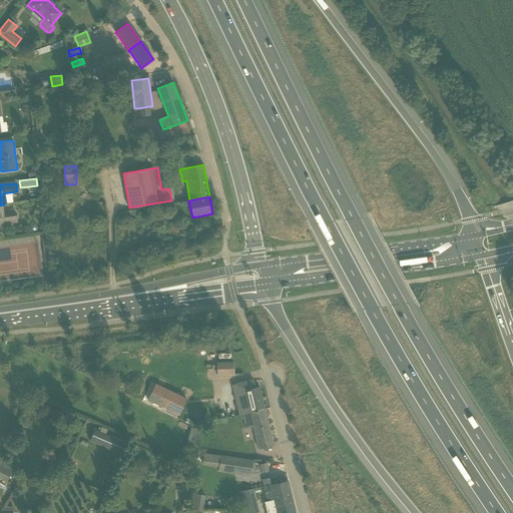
[(4,204),(0,205),(0,223),(17,222),(16,213),(2,215),(1,206),(4,205),(4,204)]
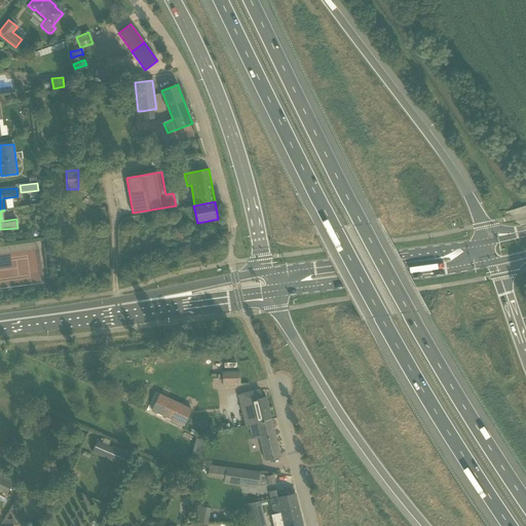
[(185,238),(184,228),(173,229),(175,239),(185,238)]
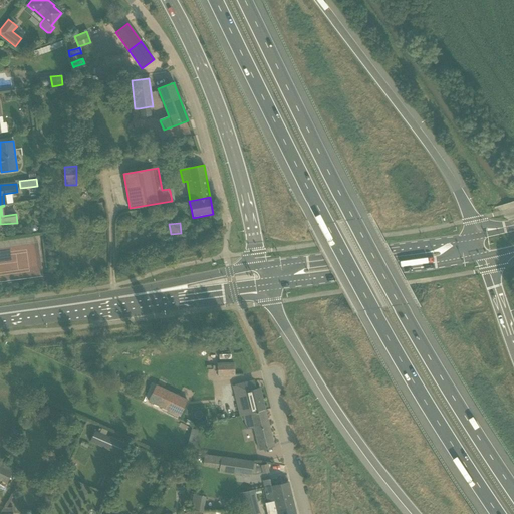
[(234,364),(224,365),(218,365),(218,375),(234,374),(234,364)]
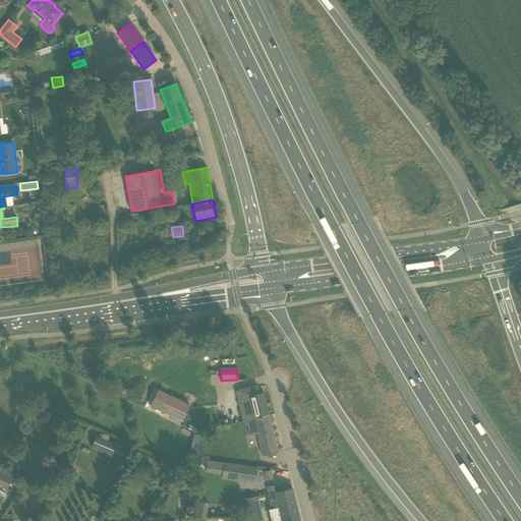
[(256,433),(262,457),(278,453),(269,416),(264,393),(253,396),(251,387),(238,390),(243,409),(246,421),(249,436),(256,433)]
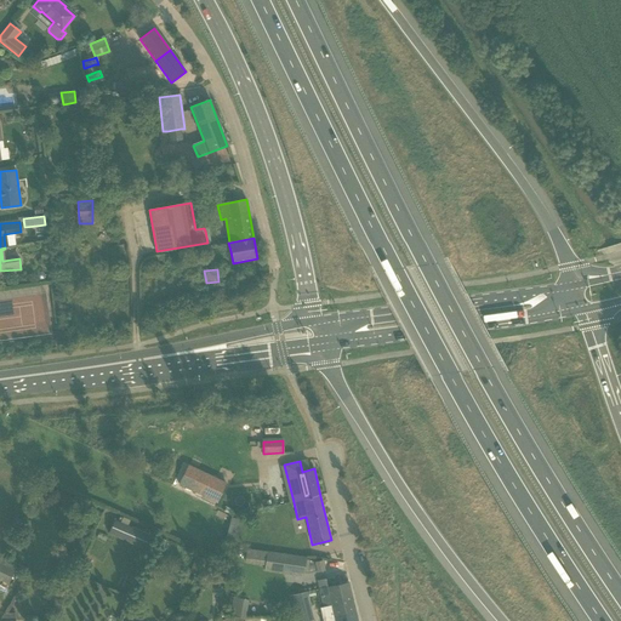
[(216,479),(188,466),(178,485),(217,503),(227,484),(223,482),(216,478),(216,479)]
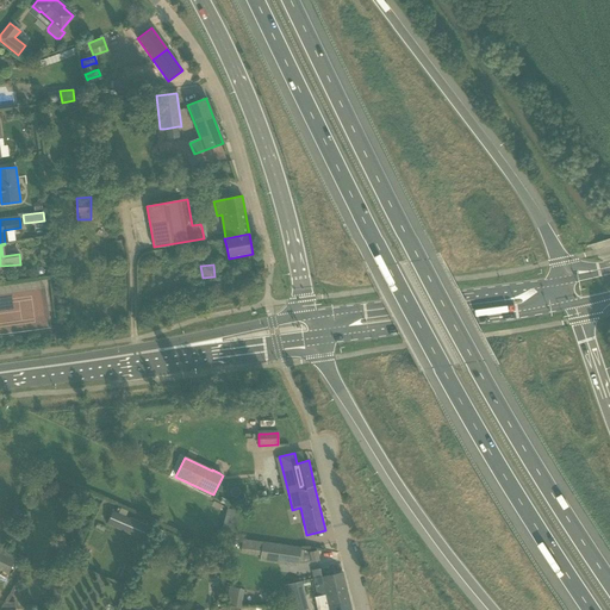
[(226,485),(255,484),(254,470),(225,471),(226,485)]
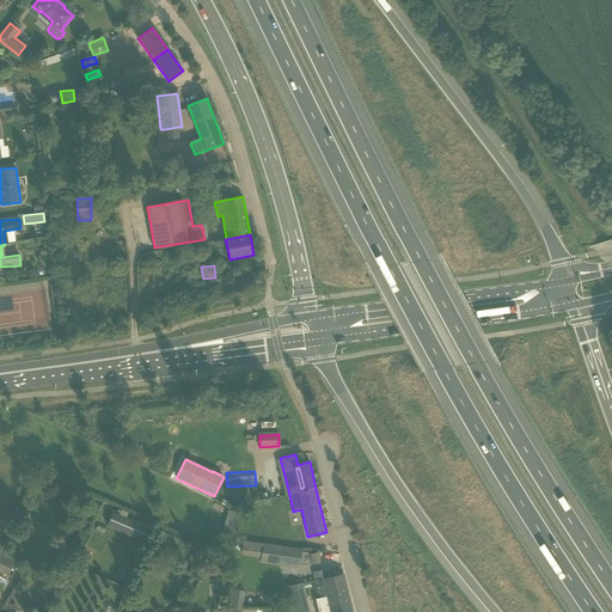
[(228,509),(225,521),(234,525),(238,513),(228,509)]
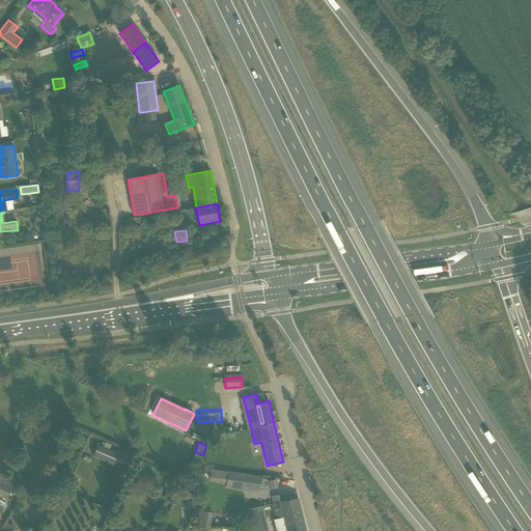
[(92,456),(123,470),(129,457),(128,457),(129,455),(113,449),(112,451),(109,449),(104,447),(98,445),(92,456)]
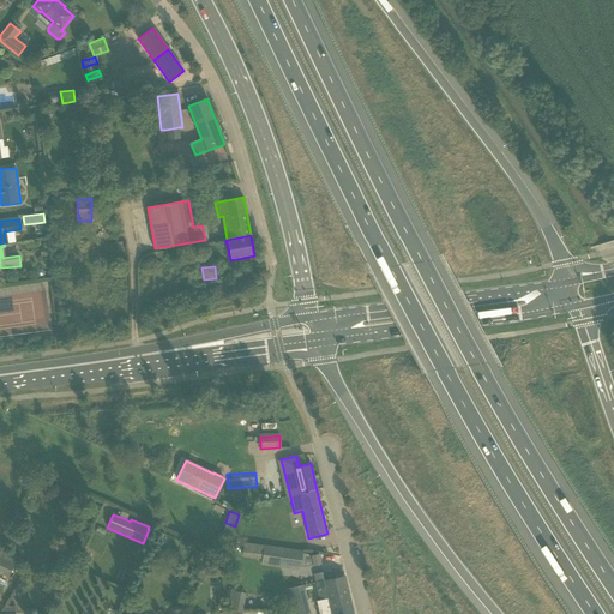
[(300,569),(302,552),(245,542),(242,555),(262,559),(262,563),(300,569)]
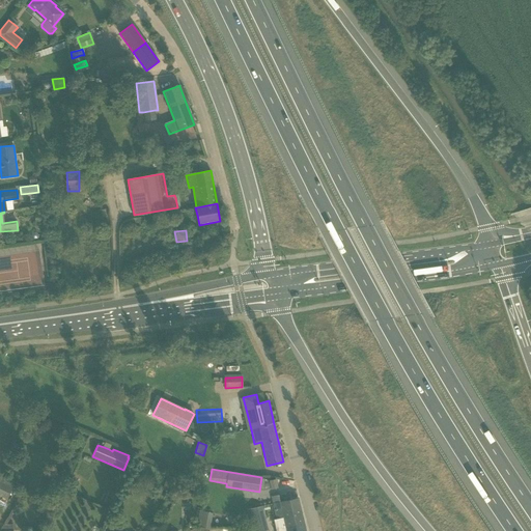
[(175,478),(167,475),(162,490),(169,493),(175,478)]
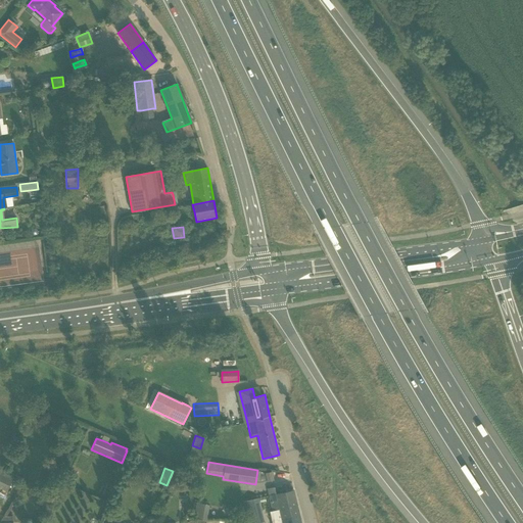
[(0,488),(7,492),(14,477),(1,471),(0,472),(0,488)]
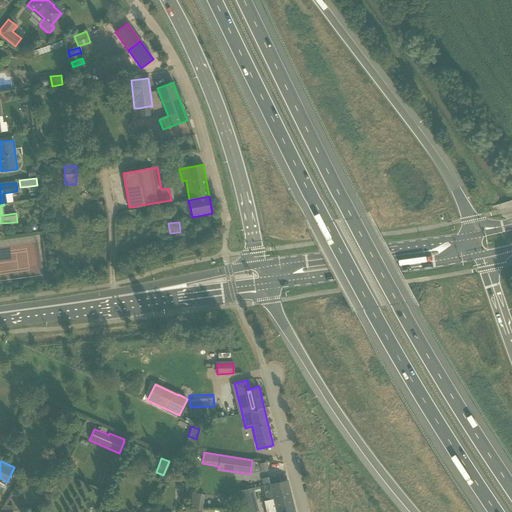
[(263,486),(266,502),(273,500),(275,504),(277,504),(279,508),(293,505),(287,480),(263,486)]
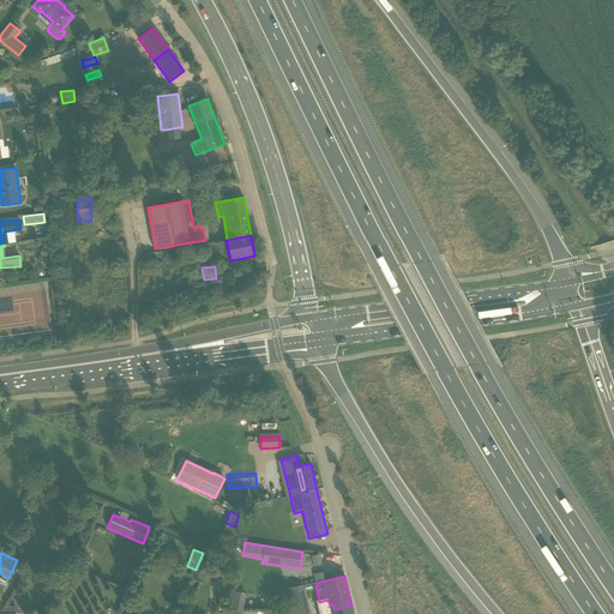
[(286,589),(290,613),(304,613),(306,613),(305,607),(308,606),(302,585),(286,589)]
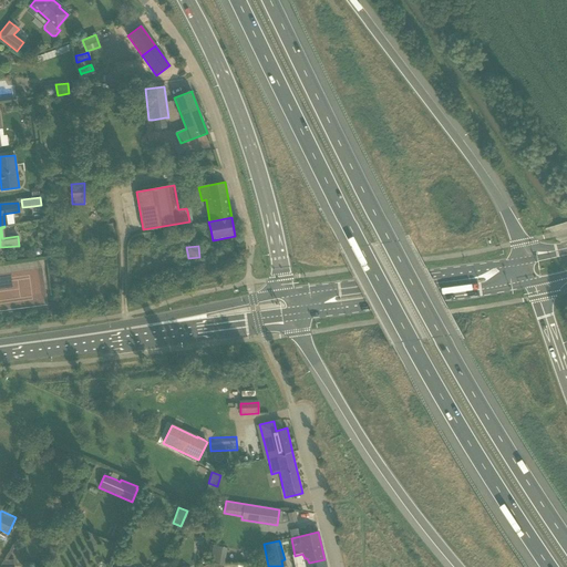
[(60,546),(53,544),(49,554),(57,556),(60,546)]
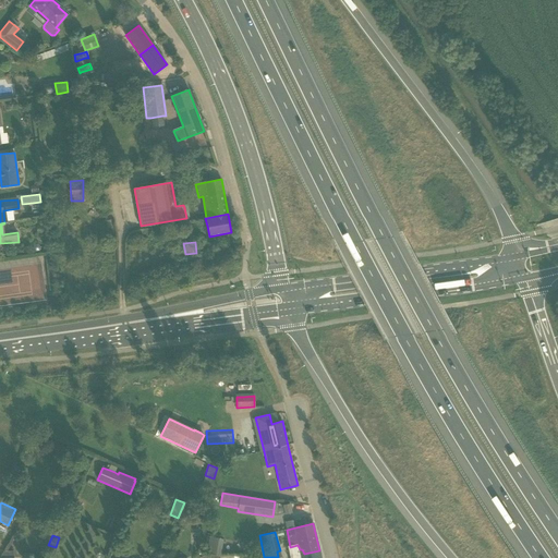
[(207,550),(220,554),(223,540),(210,536),(207,550)]
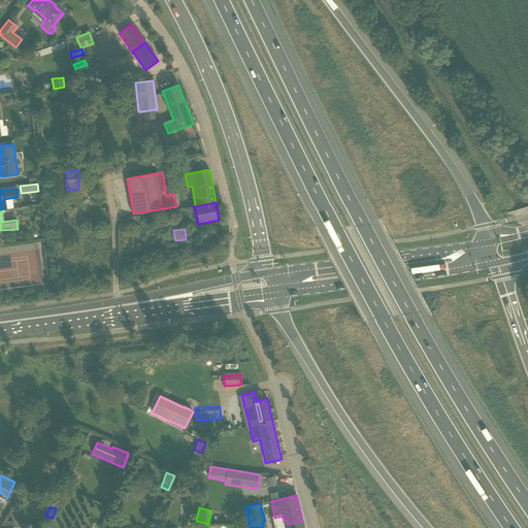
[(303,527),(302,521),(288,524),(286,520),(284,520),(282,516),(274,518),(276,527),(303,527)]
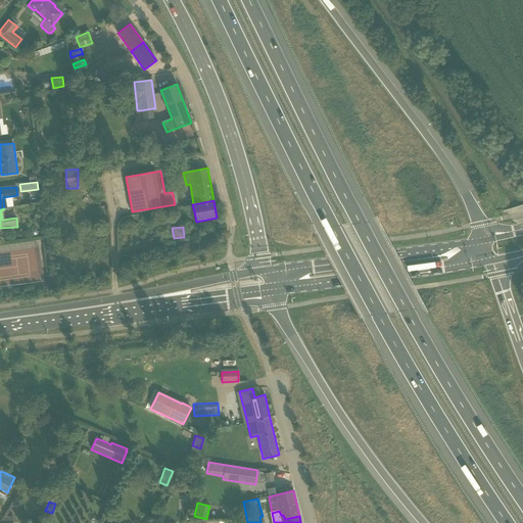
[(190,513),(184,516),(188,522),(194,519),(190,513)]
